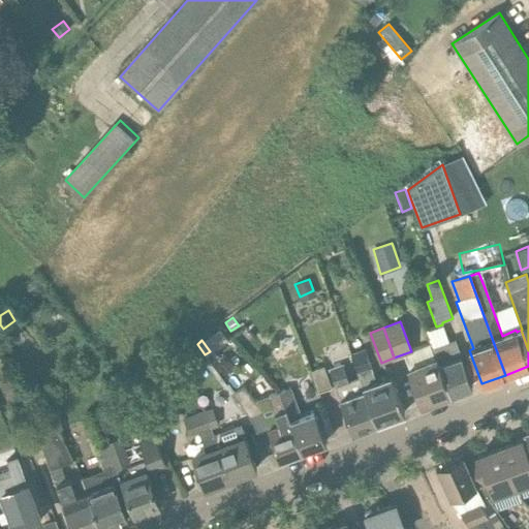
[(436,359),(449,395),(472,386),(455,341),(433,348),(436,359)]
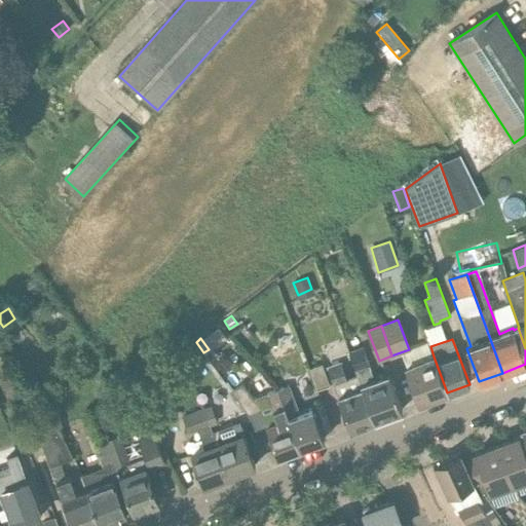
[(358,375),(374,420),(402,410),(388,375),(375,380),(363,348),(349,353),(358,375)]
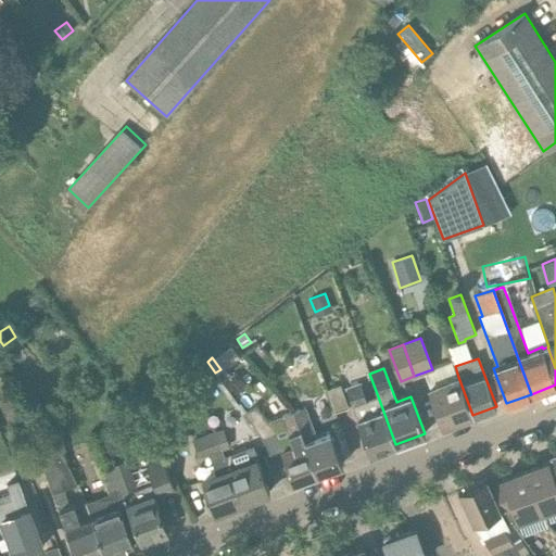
[(472,415),(458,377),(429,388),(443,427),(472,415)]
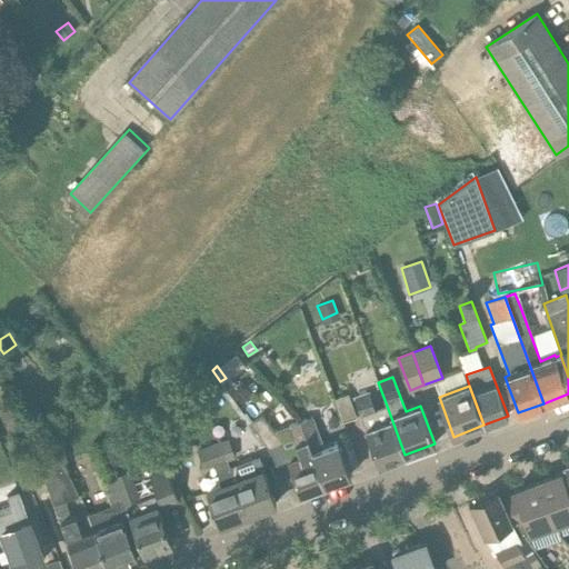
[(343,422),(357,417),(348,395),(335,400),(343,422)]
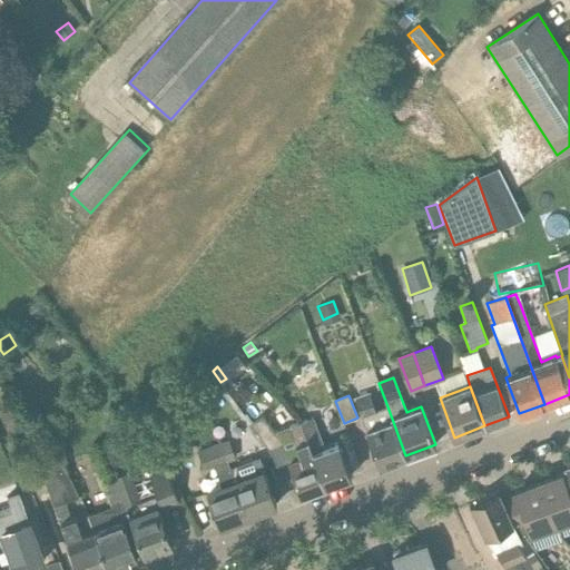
[(405,455),(387,406),(376,411),(371,395),(355,401),(380,465),(405,455)]
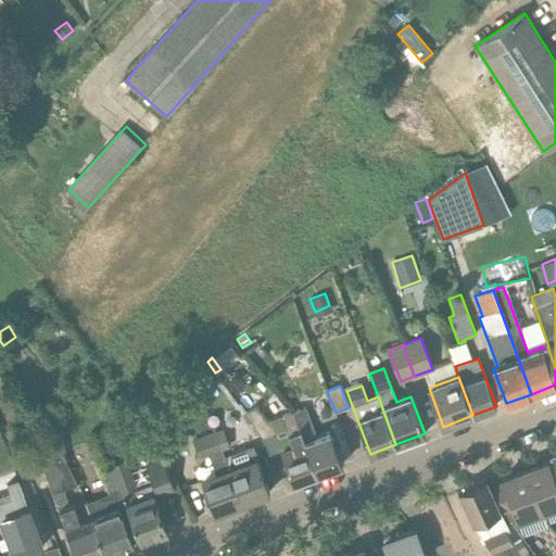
[(294,482),(316,475),(293,413),(283,416),(281,413),(273,416),(270,420),(268,421),(256,405),(245,414),(264,438),(275,433),(281,450),(294,482)]
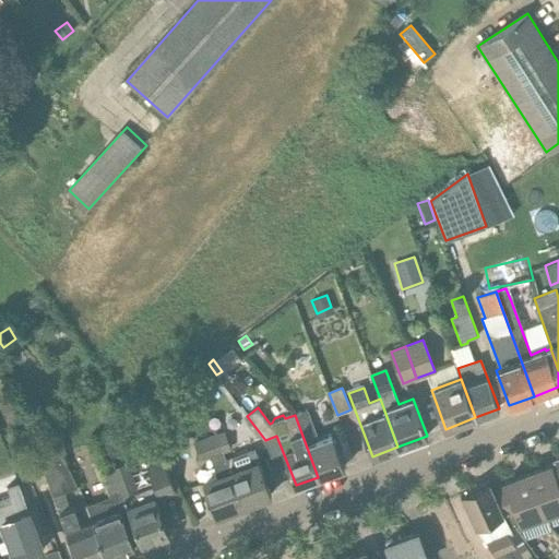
[(295,415),(318,477),(344,467),(331,435),(317,440),(306,411),(295,415)]
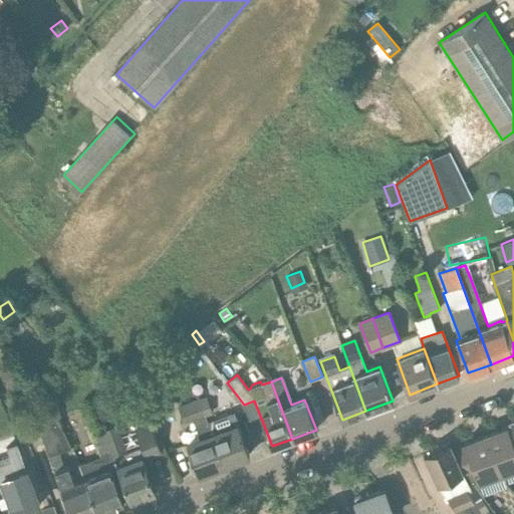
[(205,398),(199,401),(205,416),(213,413),(207,398),(205,398)]
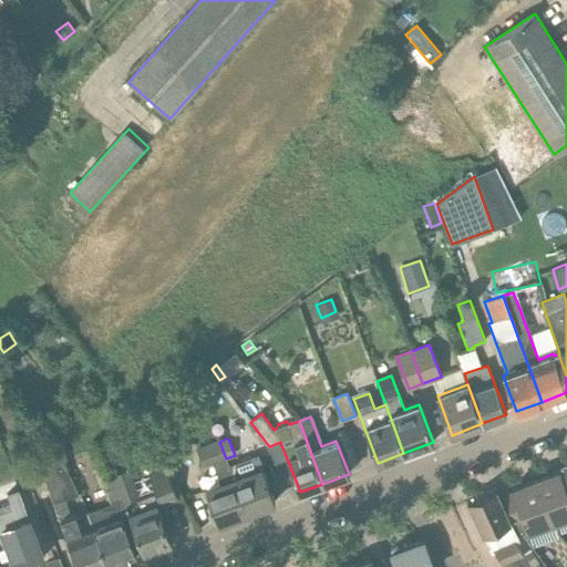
[(218,523),(247,512),(234,478),(226,459),(219,442),(210,445),(196,451),(203,468),(214,464),(220,484),(205,490),(218,523)]
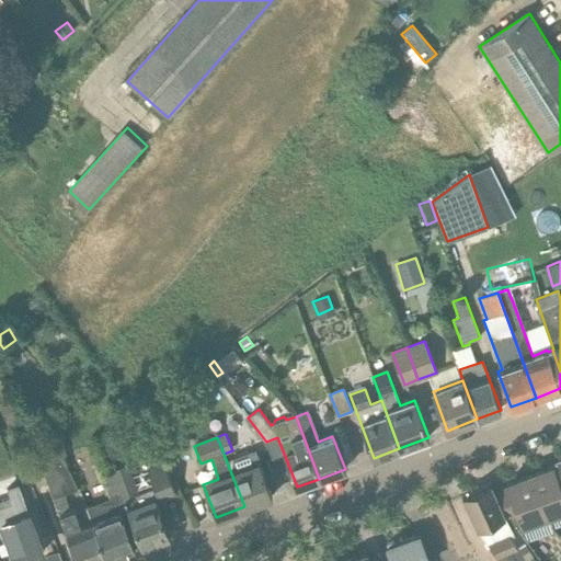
[(67,466),(55,441),(35,449),(45,476),(67,466)]
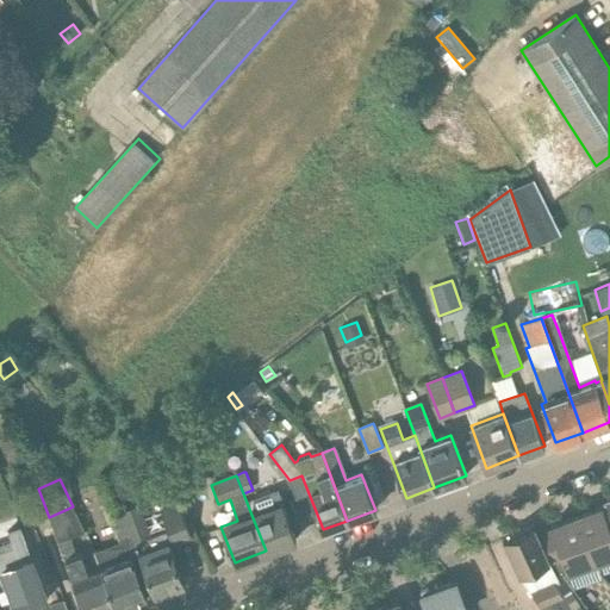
[(175,547),(192,540),(178,503),(161,510),(175,547)]
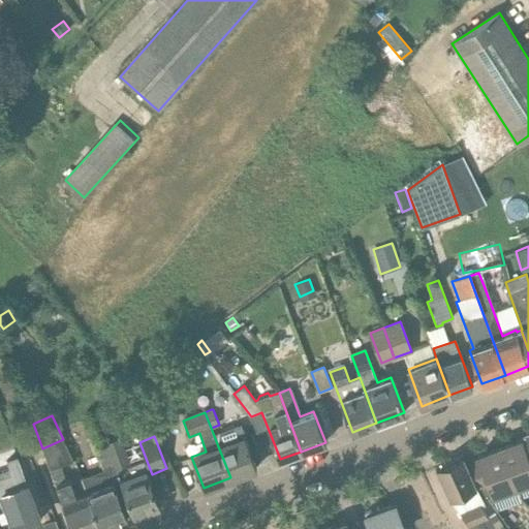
[(218,446),(230,477),(256,468),(245,437),(241,438),(218,446)]
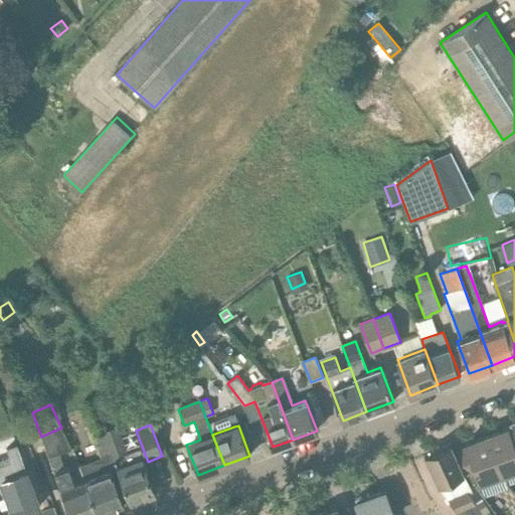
[(104,432),(117,467),(130,500),(154,491),(139,451),(126,456),(116,427),(104,432)]
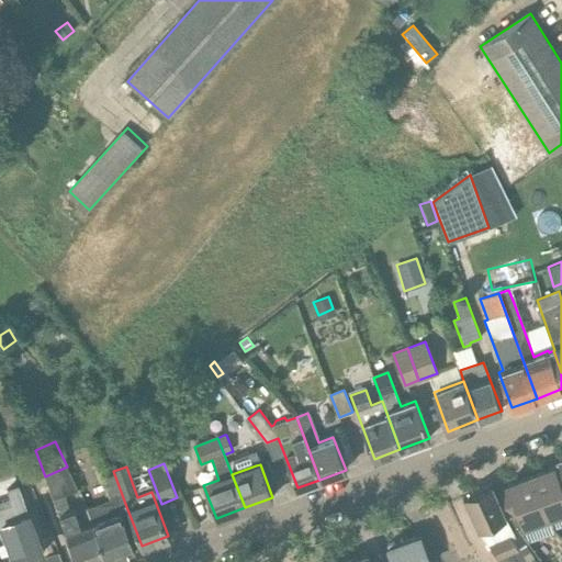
[(561,483),(555,467),(531,475),(547,518),(561,512),(561,483)]
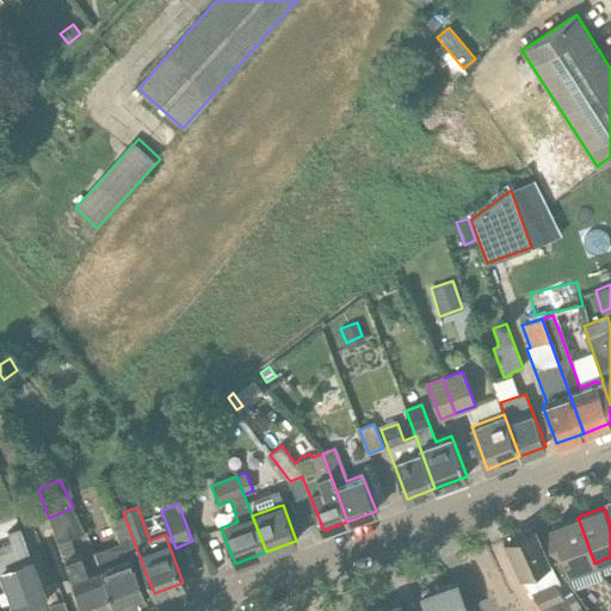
[(94,551),(116,608),(147,596),(133,556),(139,554),(123,512),(111,517),(121,542),(97,551),(96,550),(94,551)]
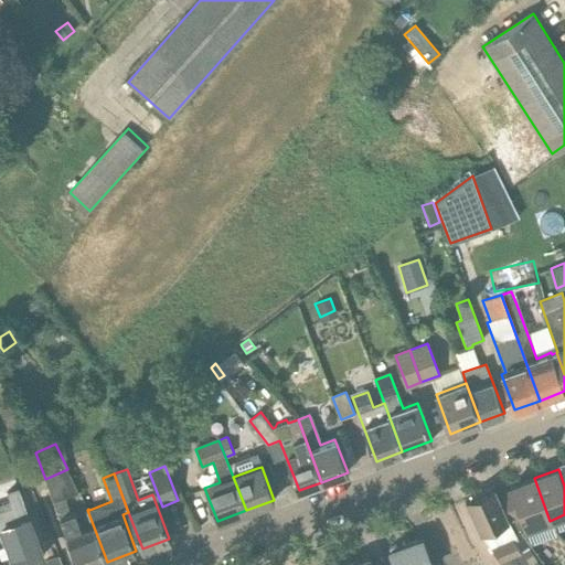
[(550,521),(534,478),(510,487),(511,491),(499,498),(511,522),(519,533),(550,521)]
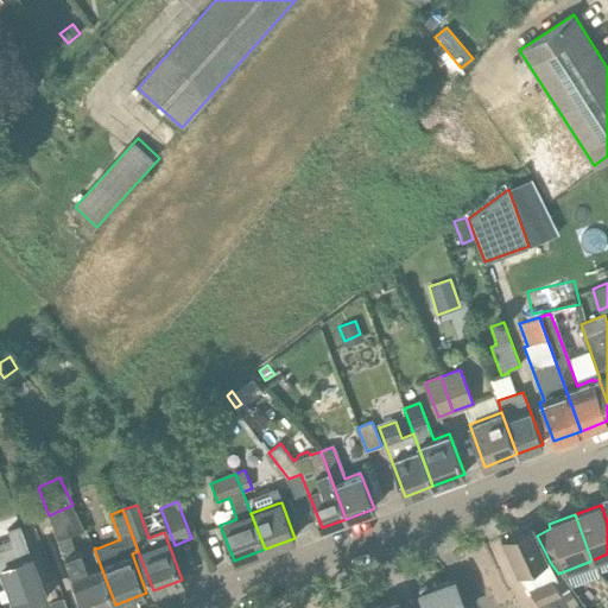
[(550,562),(537,536),(532,524),(500,538),(517,575),(542,607),(586,607),(569,587),(558,591),(553,580),(557,578),(555,575),(558,574),(550,562)]
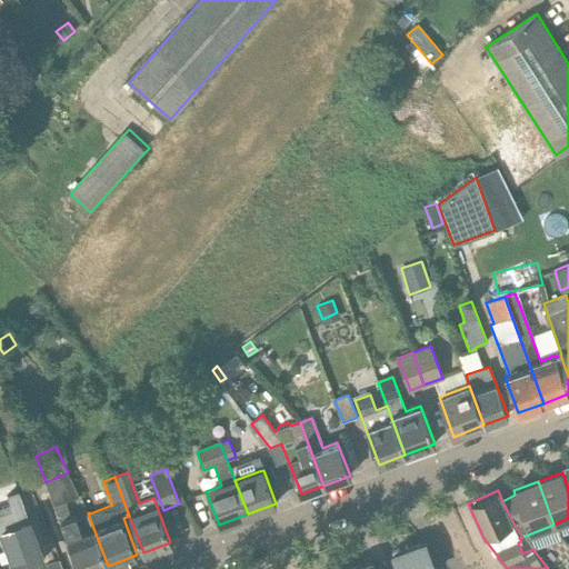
[(16,568),(45,559),(20,491),(8,496),(10,505),(0,508),(0,531),(2,531),(16,568)]
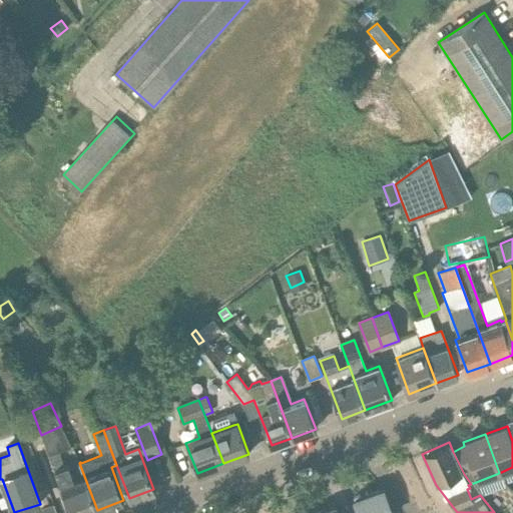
[(70,512),(88,512),(97,510),(79,463),(78,462),(68,466),(67,464),(63,466),(58,452),(49,455),(70,512)]
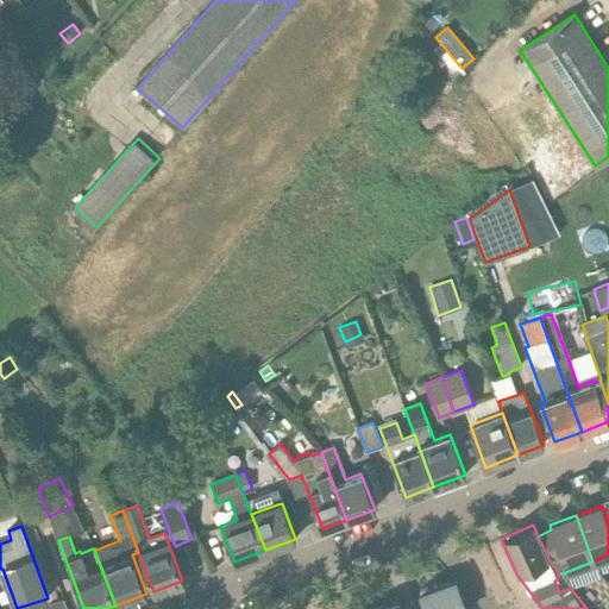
[(464,608),(454,581),(421,592),(427,608),(464,608)]
